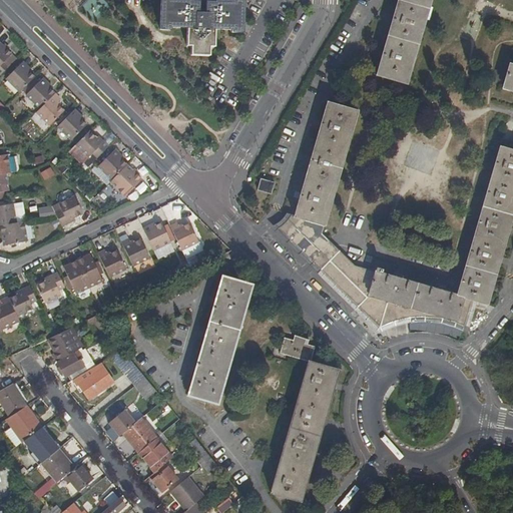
[(89,0),(85,0),(80,7),(96,19),(103,10),(89,0)]
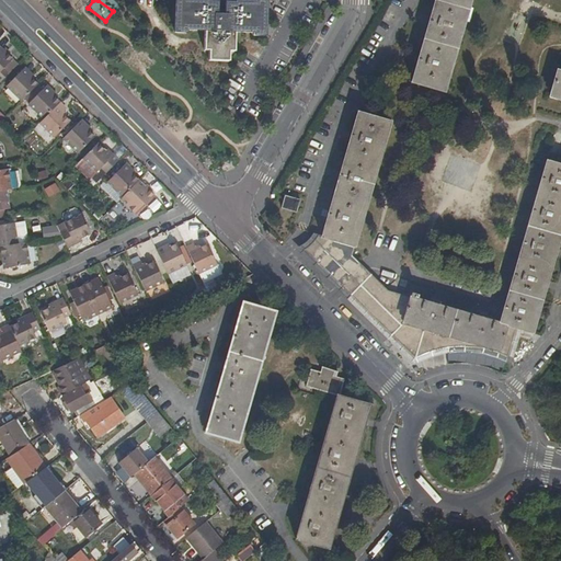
[(179,0),(178,31),(190,32),(190,29),(208,30),(206,49),(210,50),(209,58),(233,60),(235,52),(237,52),(239,31),(256,33),(256,35),(267,35),(271,0),(256,0),(256,2),(238,0),(238,2),(237,9),(229,8),(229,4),(229,2),(218,1),(218,2),(217,8),(208,7),(209,1),(209,0),(207,0),(179,0)]
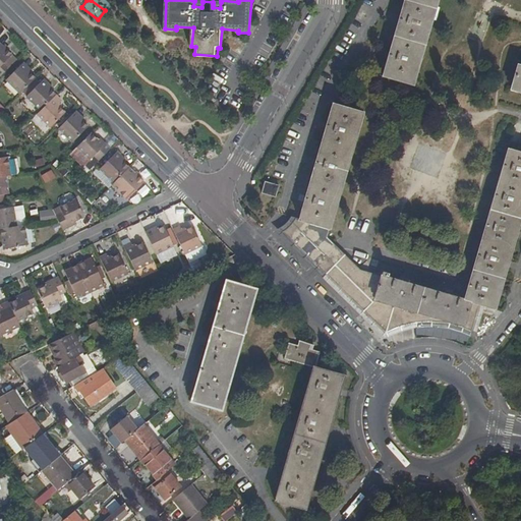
[(413,83),(437,0),(404,0),(383,74),(413,83)]
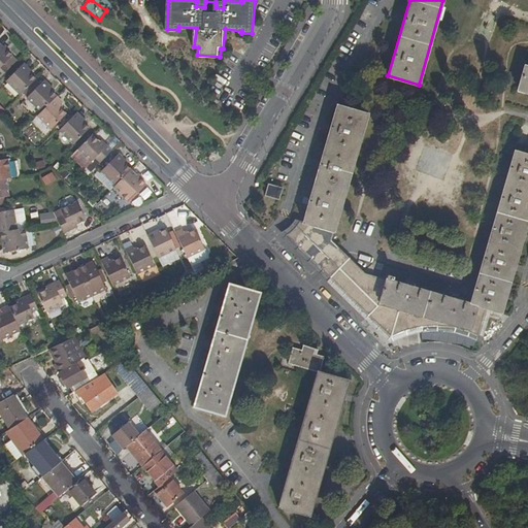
[(0,74),(3,72),(1,70),(10,61),(0,51),(0,74)]
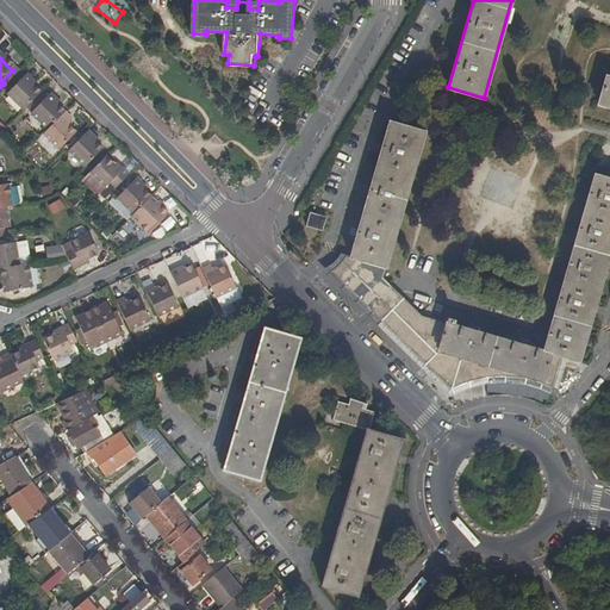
[(609,75),(607,75),(598,104),(609,106),(609,75)]
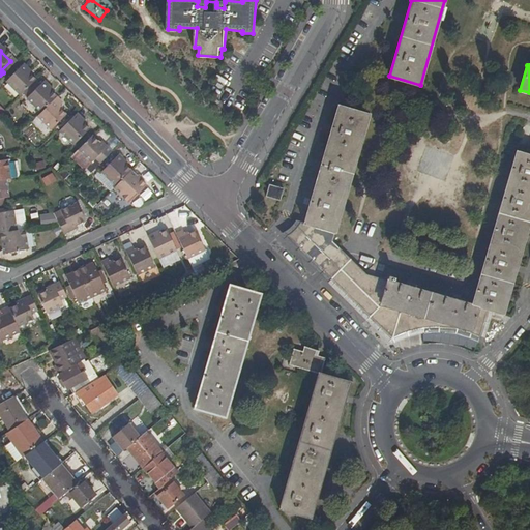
[(4,86),(18,99),(33,83),(20,70),(4,86)]
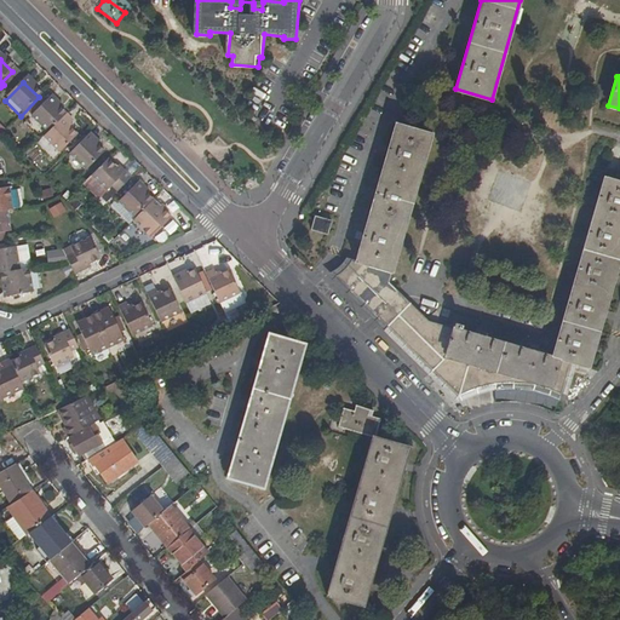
[(26,115),(29,119),(42,104),(44,104),(40,101),(26,115)]
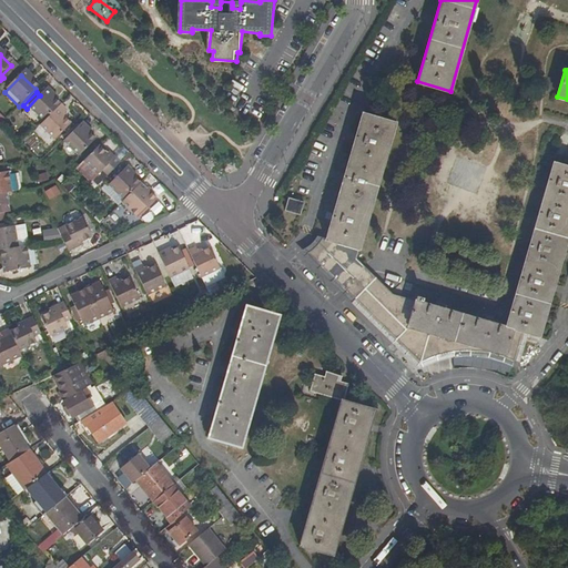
[(26,110),(41,124),(58,108),(42,93),(40,95),(39,95),(27,109),(26,110)]
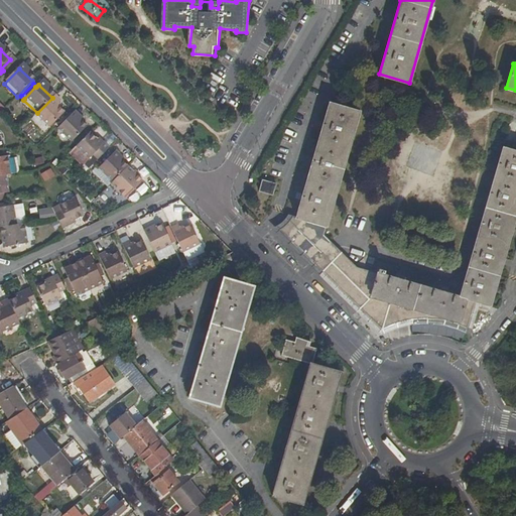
[(58,104),(52,98),(37,113),(33,117),(47,131),(62,115),(54,108),(58,104)]
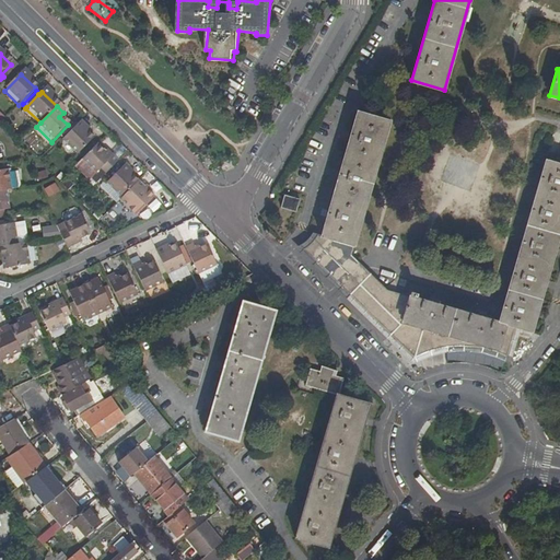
[(351,251),(389,118),(358,109),(338,176),(322,234),(307,247),(346,286),(415,354),(434,346),(450,343),(466,342),(476,342),(497,349),(508,354),(516,326),(533,330),(557,244),(559,231),(559,162),(545,159),(499,321),(389,288),(369,268),(351,251)]
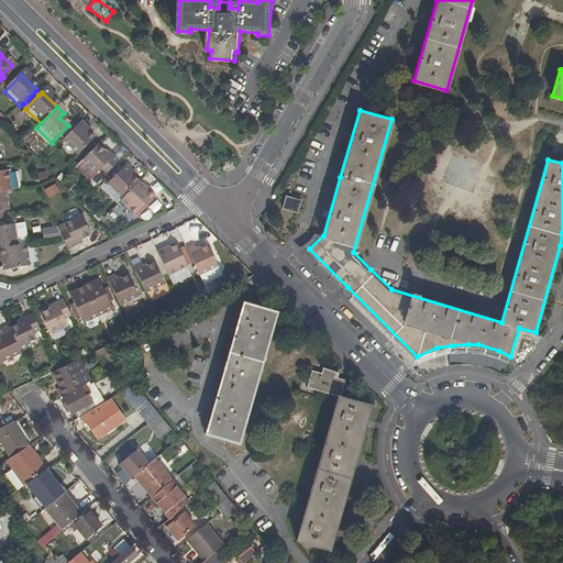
[(77,127),(61,143),(77,157),(92,141),(77,127)]
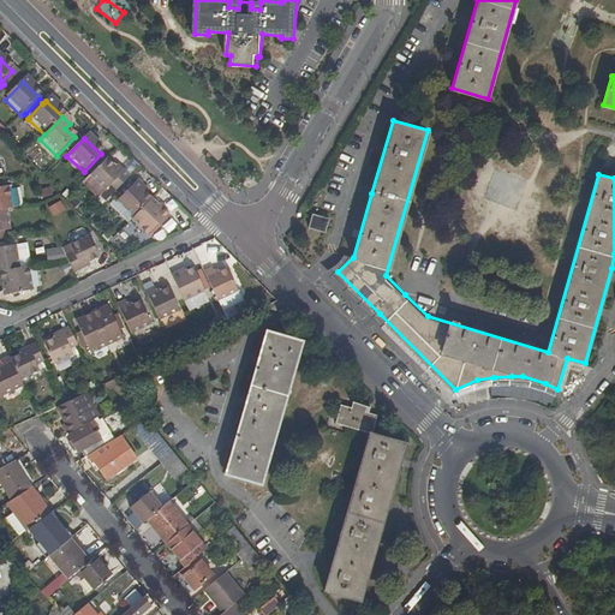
[(97,198),(103,204),(127,179),(121,173),(119,175),(105,161),(88,177),(90,179),(103,192),(97,198)]
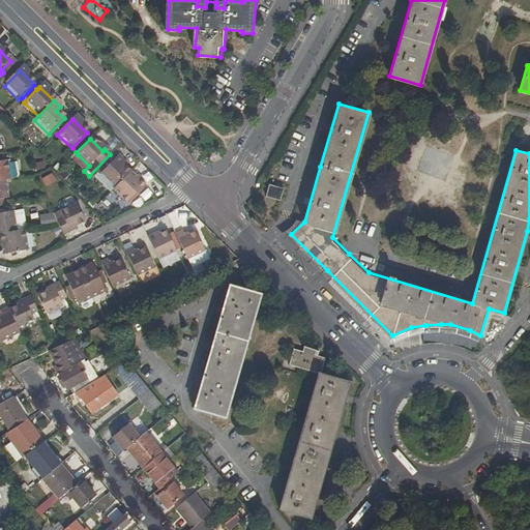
[(78,154),(72,160),(84,171),(89,166),(78,154)]
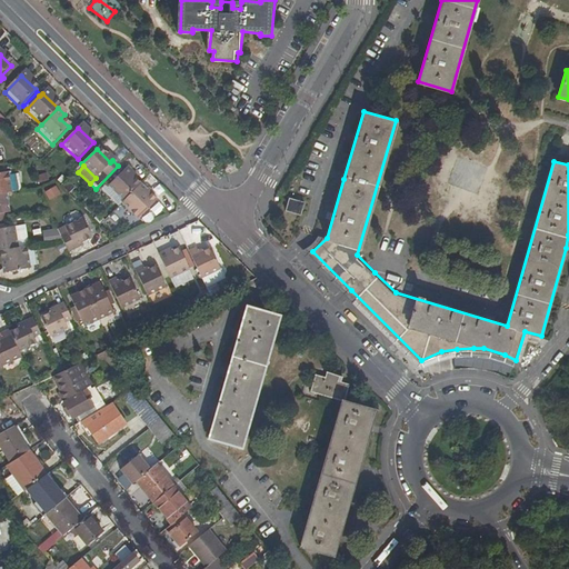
[(107,188),(122,202),(138,186),(123,171),(107,188)]
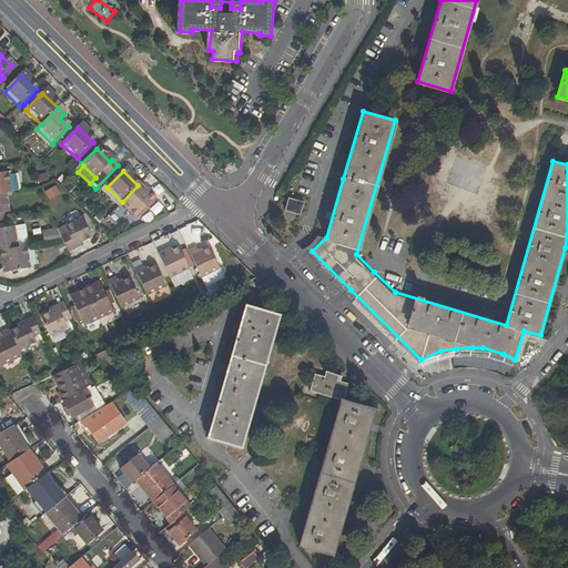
[(0,196),(4,195),(20,193),(17,178),(19,176),(18,173),(14,172),(11,173),(11,174),(6,175),(6,172),(0,172),(0,196)]
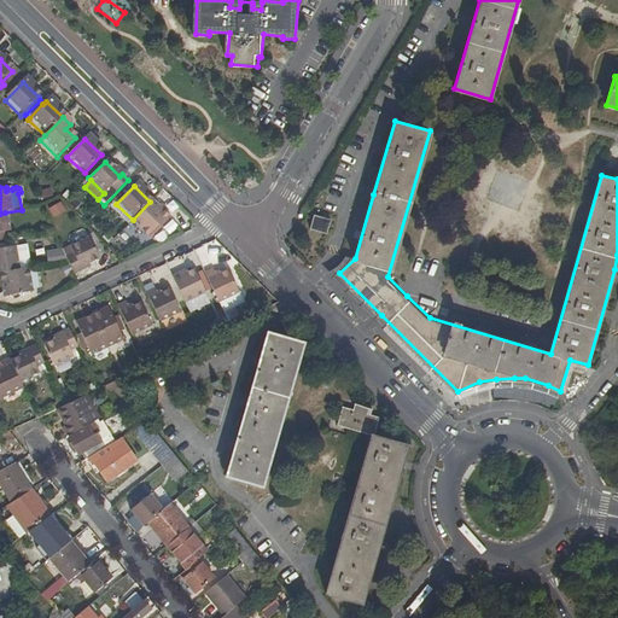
[(63,200),(50,208),(56,217),(68,210),(63,200)]
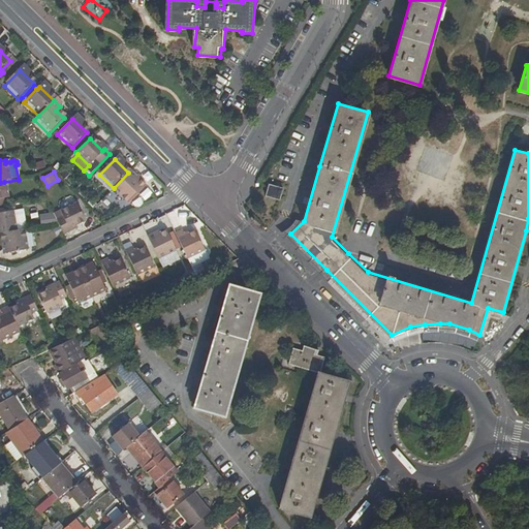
[(144,187),(128,173),(114,188),(112,190),(126,205),(144,187)]
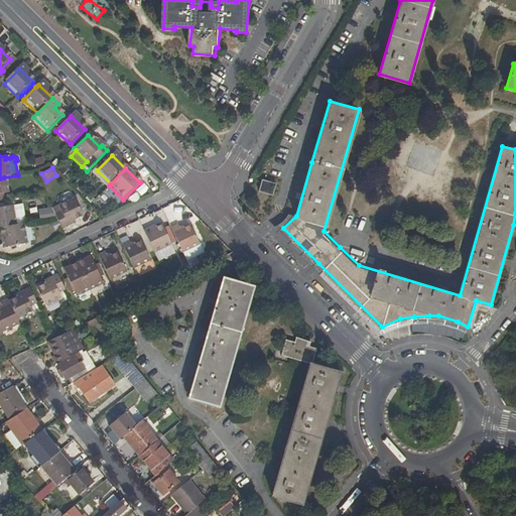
[(272,192),(275,180),(263,176),(259,188),(272,192)]
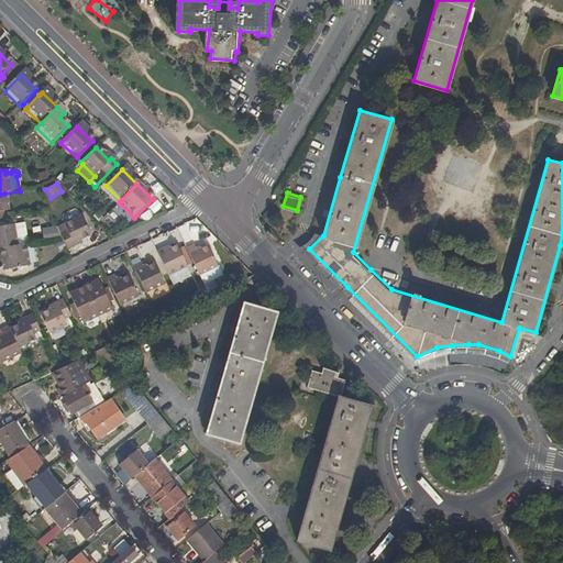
[(79,219),(55,231),(59,241),(66,253),(73,250),(72,246),(89,238),(79,219)]
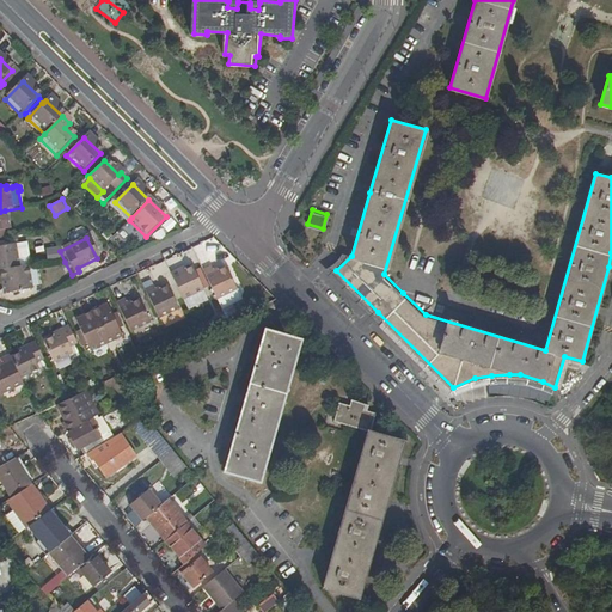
[(0,271),(17,269),(13,246),(0,248),(0,271)]
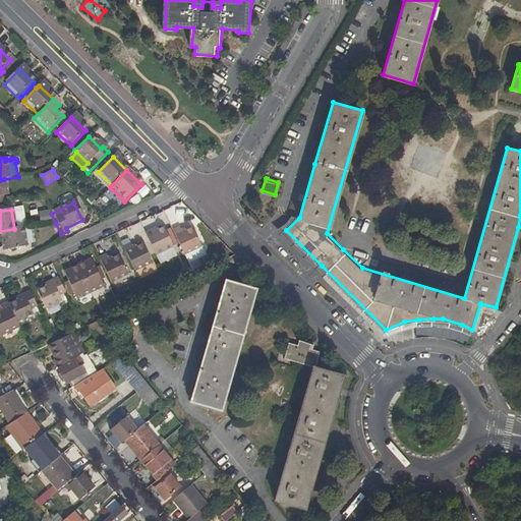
[(0,231),(0,244),(1,252),(25,248),(22,228),(14,229),(0,231)]
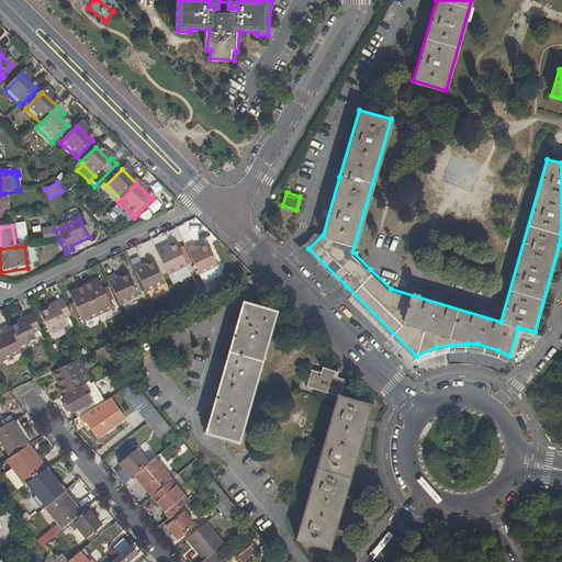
[(190,247),(182,251),(195,277),(197,278),(215,268),(205,248),(193,254),(190,247)]
